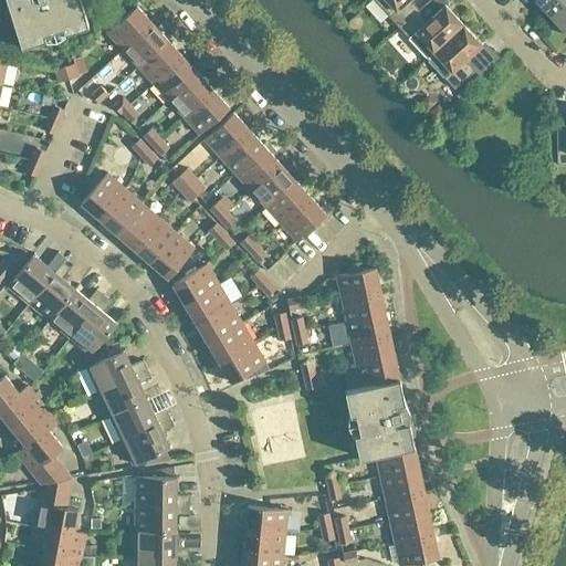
[(88,24),(80,0),(7,0),(22,45),(88,24)]
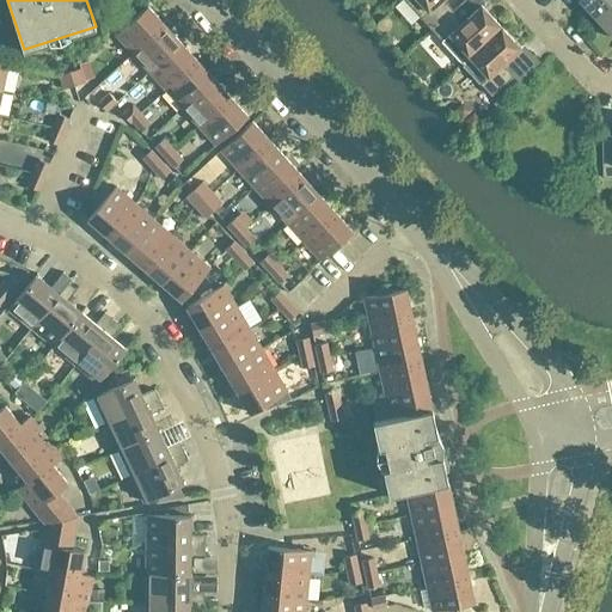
[(445,0),(404,0),(432,29),(453,10),(445,0)]
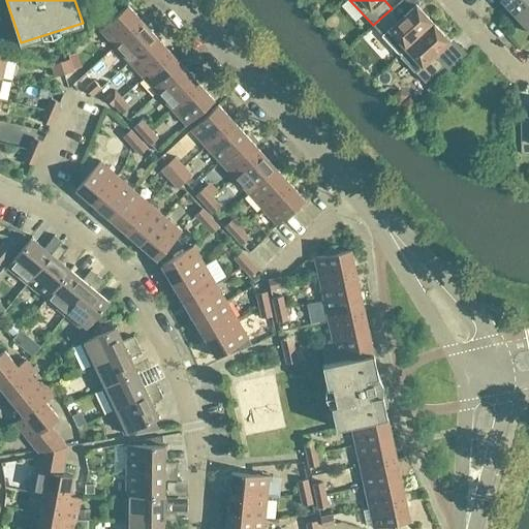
[(528,3),(528,0),(501,0),(517,16),(528,3)]
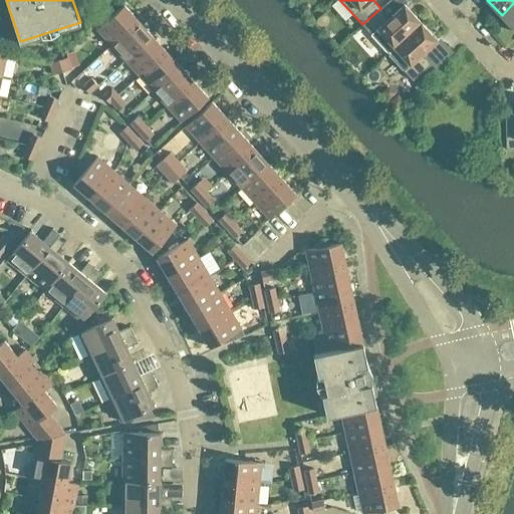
[(344,23),(350,17),(335,1),(329,7),(344,23)]
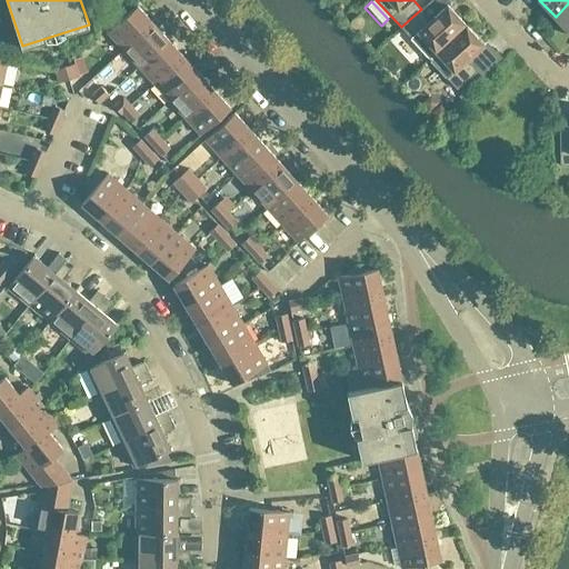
[(429,58),(466,25),(447,3),(431,19),(421,9),(401,27),(429,58)]
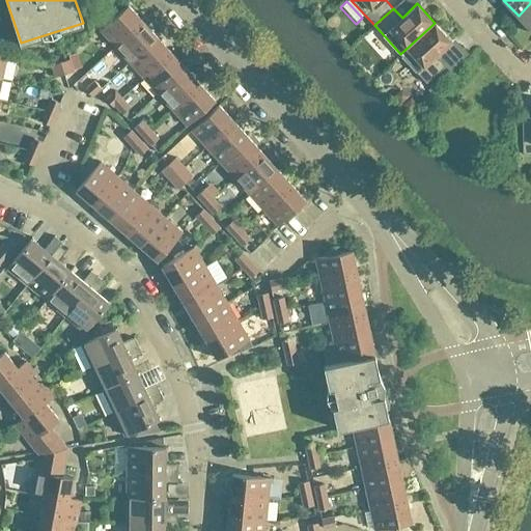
[(530,3),(519,16),(530,29),(530,3)]
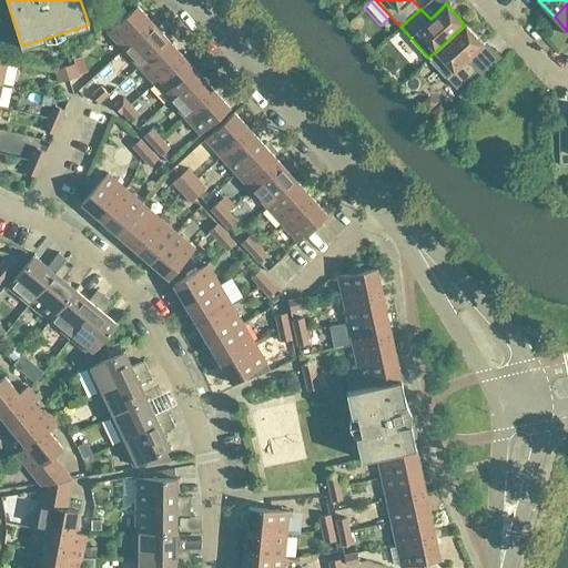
[(123,49),(152,22),(137,4),(108,32),(123,49)]
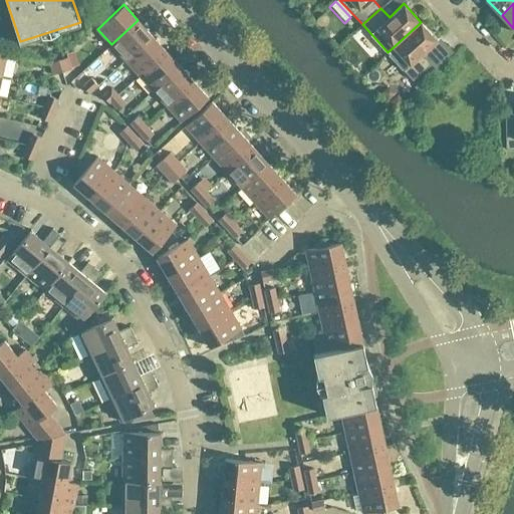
[(125,59),(152,35),(138,20),(111,44),(125,59)]
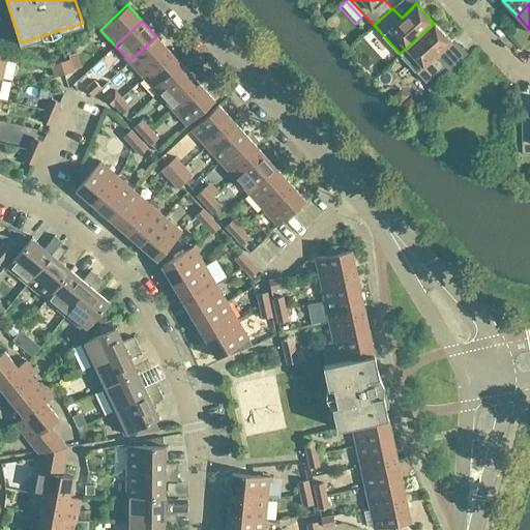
[(436,55),(450,41),(434,23),(400,54),(425,82),(444,65),(436,55)]
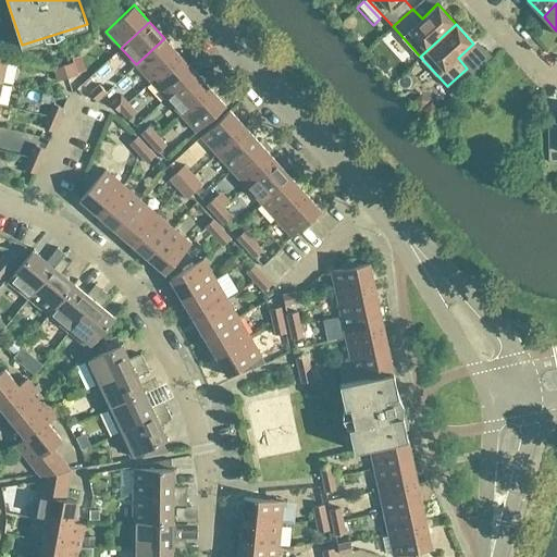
[(151,82),(180,54),(164,38),(136,64),(151,82)]
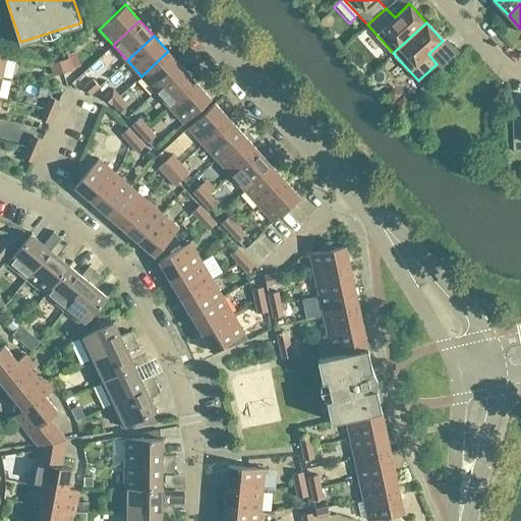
[(155,92),(182,67),(168,51),(141,76),(155,92)]
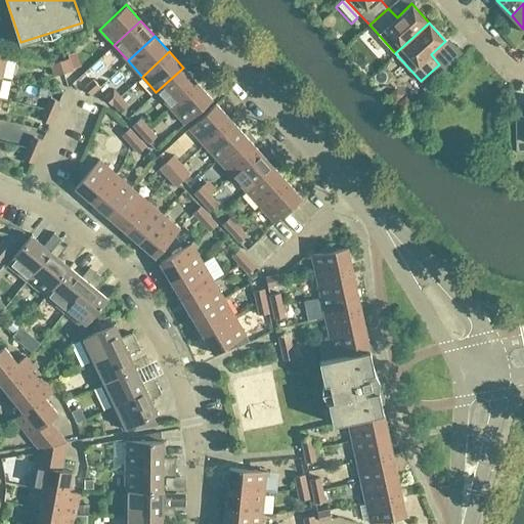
[(70,57),(60,60),(64,73),(74,70),(70,57)]
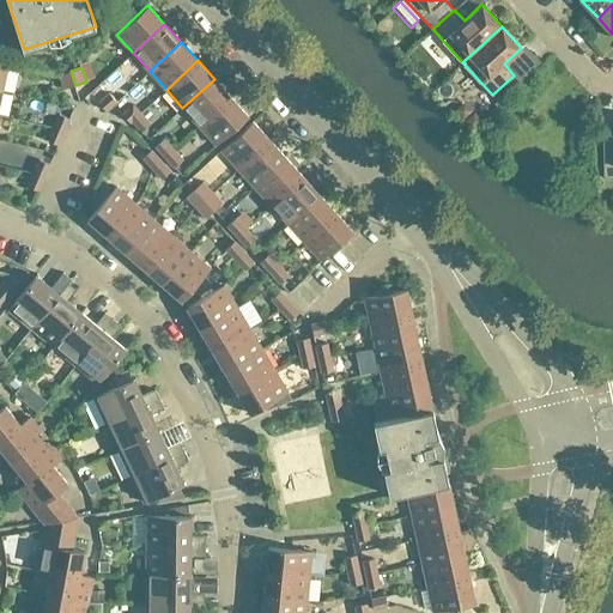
[(64,89),(76,85),(71,71),(59,76),(64,89)]
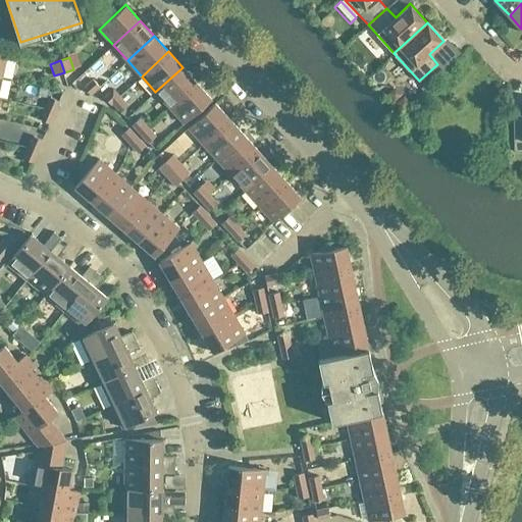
[(369,62),(361,70),(367,76),(375,68),(369,62)]
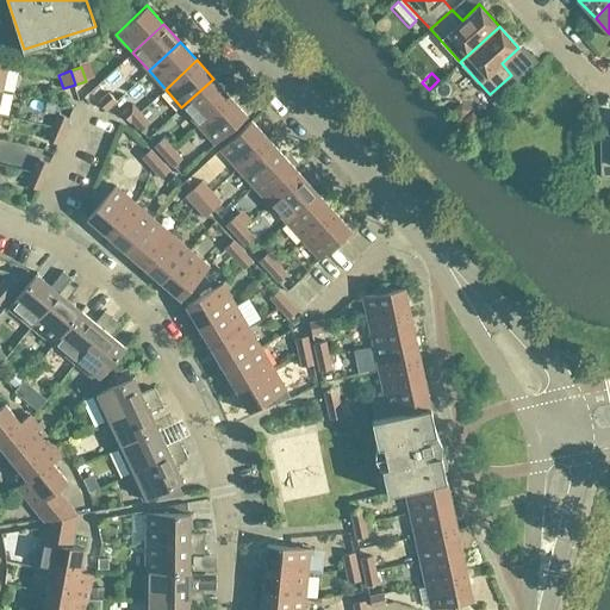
[(198,125),(230,97),(213,79),(181,107),(198,125)]
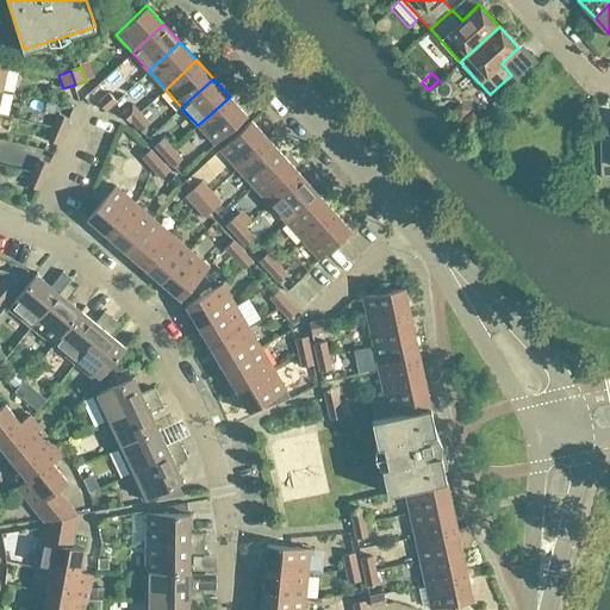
[(109,92),(98,101),(107,111),(118,101),(109,92)]
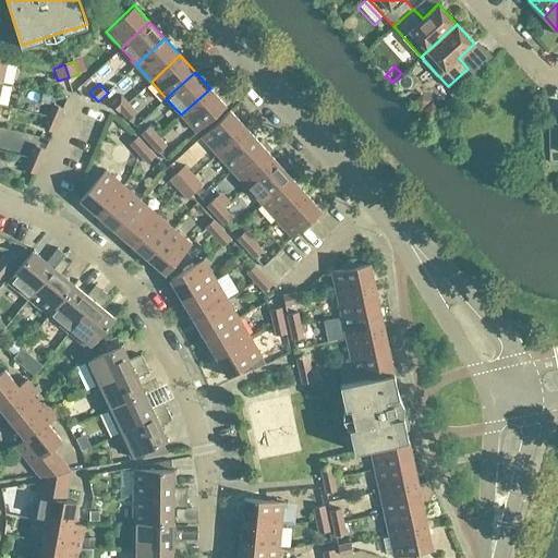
[(196,132),(226,105),(210,88),(181,114),(196,132)]
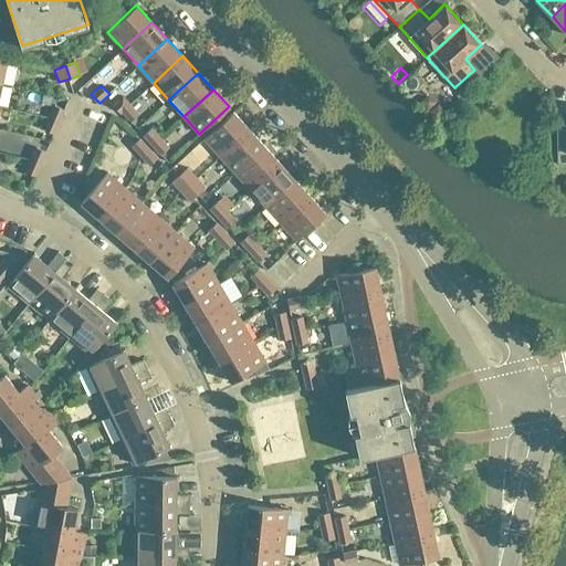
[(130,104),(123,95),(112,105),(121,114),(123,113),(130,104)]
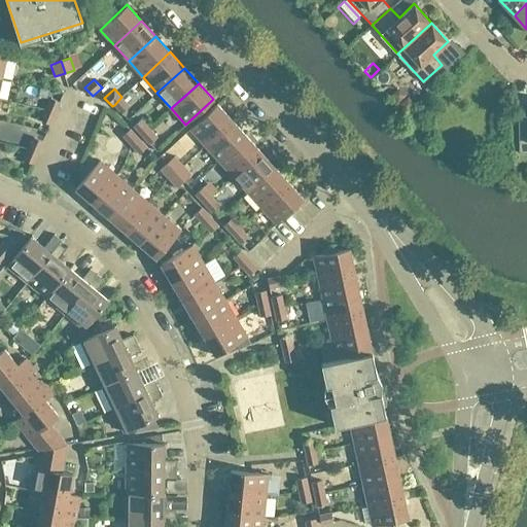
[(50,97),(45,108),(56,113),(61,102),(50,97)]
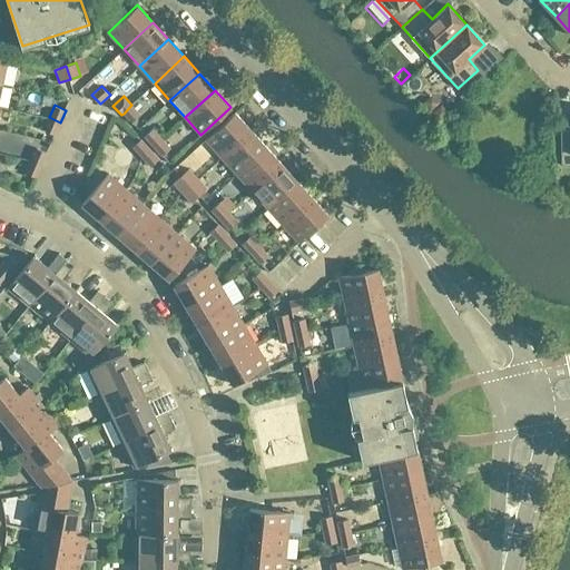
[(140,114),(131,105),(124,114),(131,123),(140,114)]
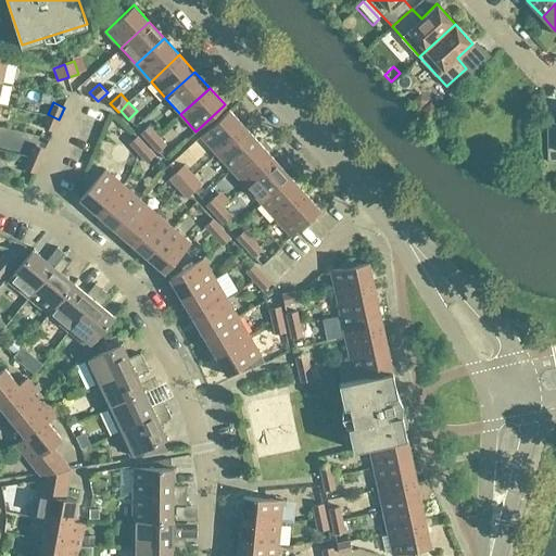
[(215,152),(244,126),(229,110),(200,136),(215,152)]
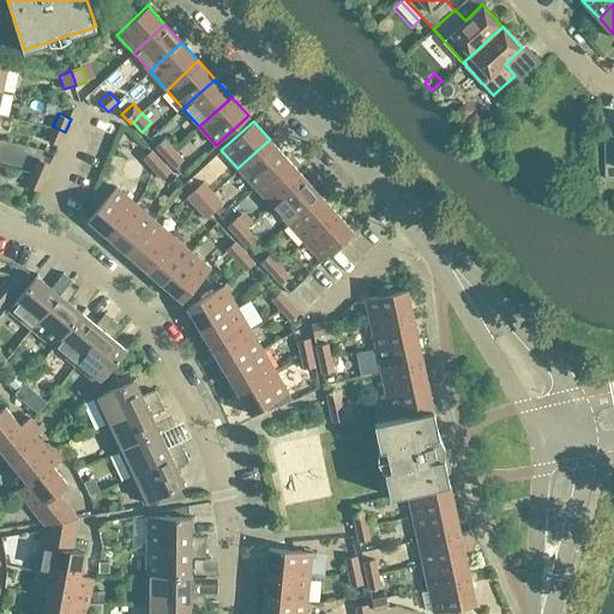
[(59,145),(65,132),(53,126),(47,139),(59,145)]
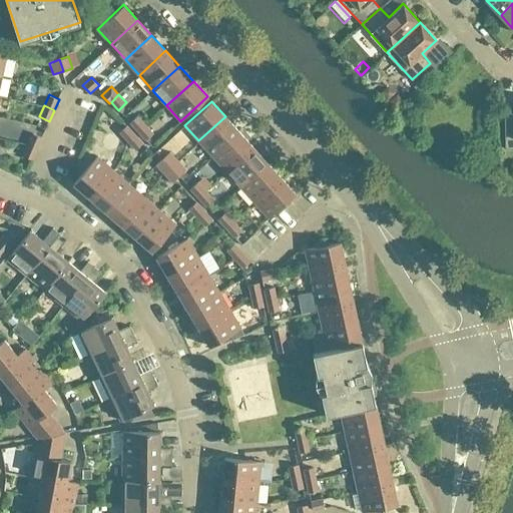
[(129,122),(138,131),(146,124),(138,115),(129,122)]
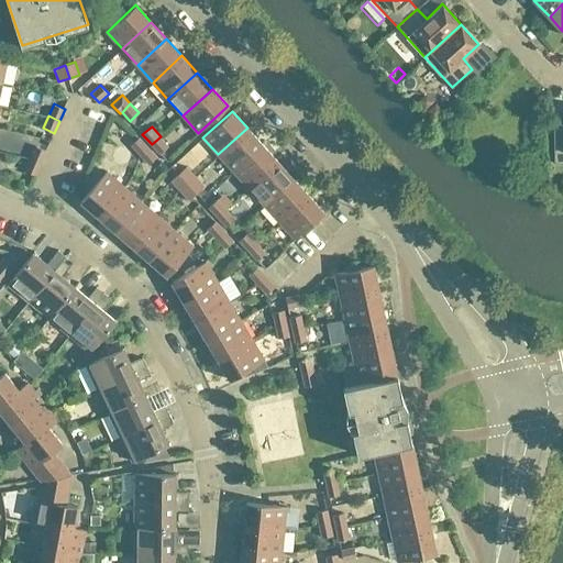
[(233,172),(263,144),(247,128),(218,154),(233,172)]
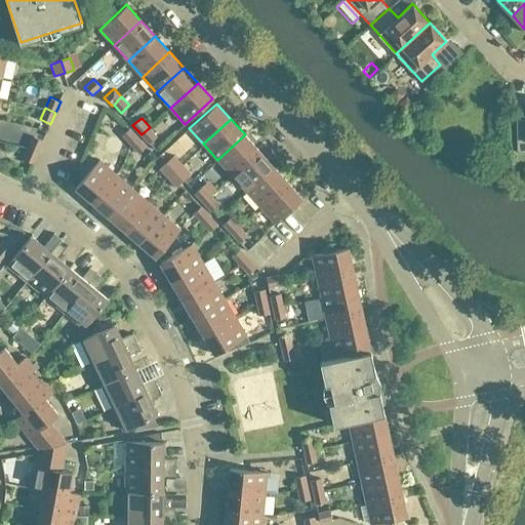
[(122,135),(130,145),(138,136),(130,127),(122,135)]
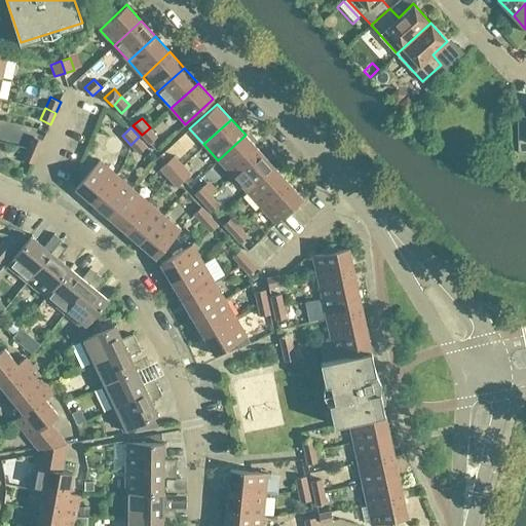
[(158,137),(150,127),(142,135),(150,145),(158,137)]
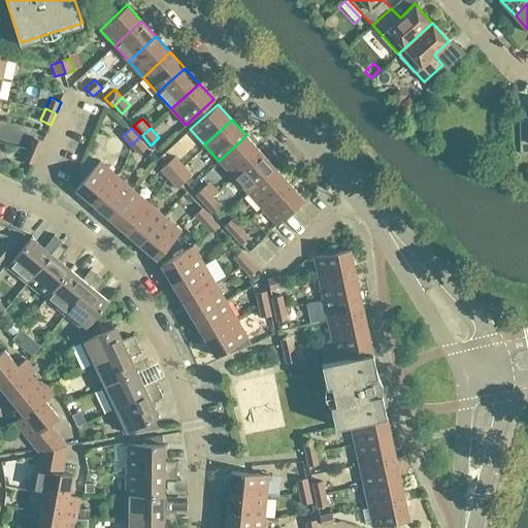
[(233,176),(261,152),(246,135),(219,161),(233,176)]
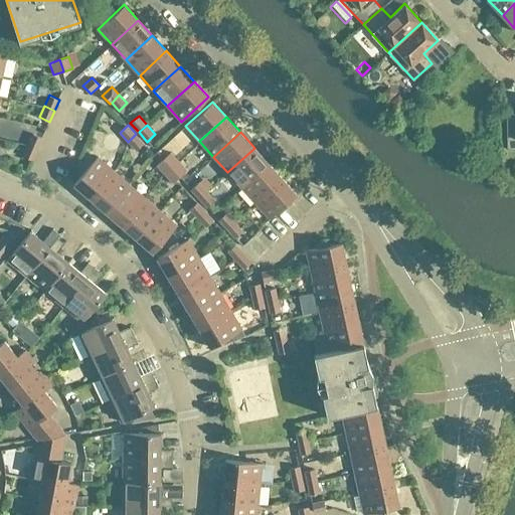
[(33,134),(28,145),(38,149),(43,138),(33,134)]
